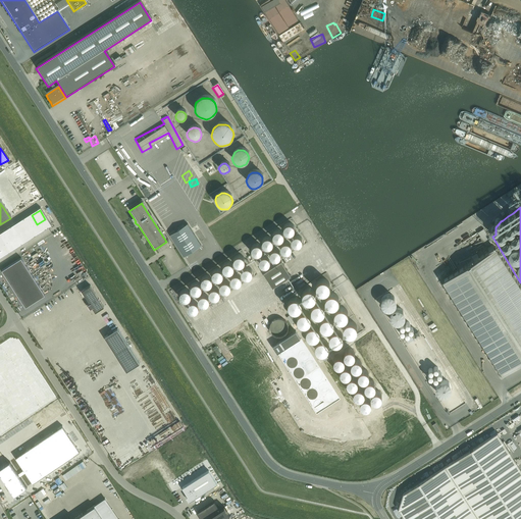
[(28,218),(33,226),(37,224),(32,215),(28,218)]
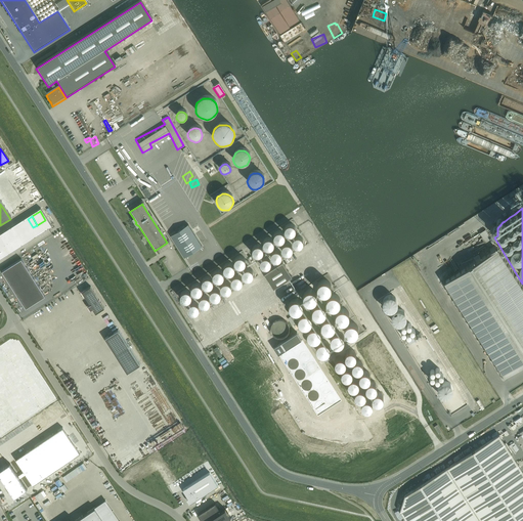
[(289,217),(279,219),(282,229),(292,226),(289,217)]
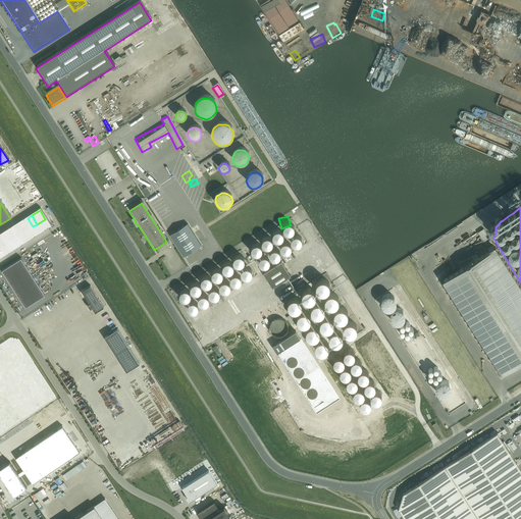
[(28,218),(18,223),(24,232),(29,229),(33,226),(28,218)]
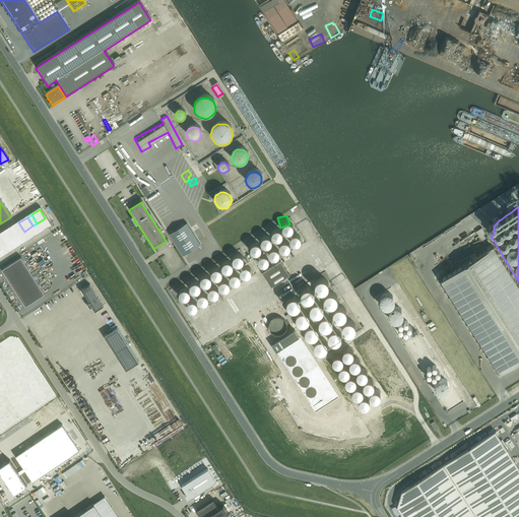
[(51,227),(45,218),(37,223),(43,232),(51,227)]
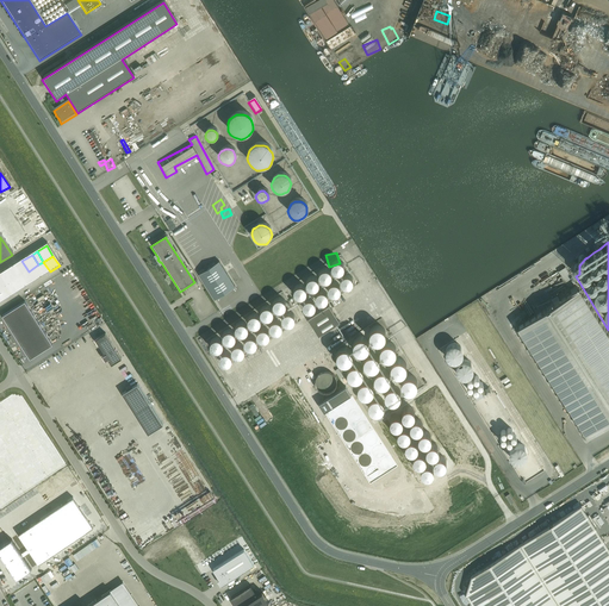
[(318,273),(327,268),(322,260),(312,264),(318,273)]
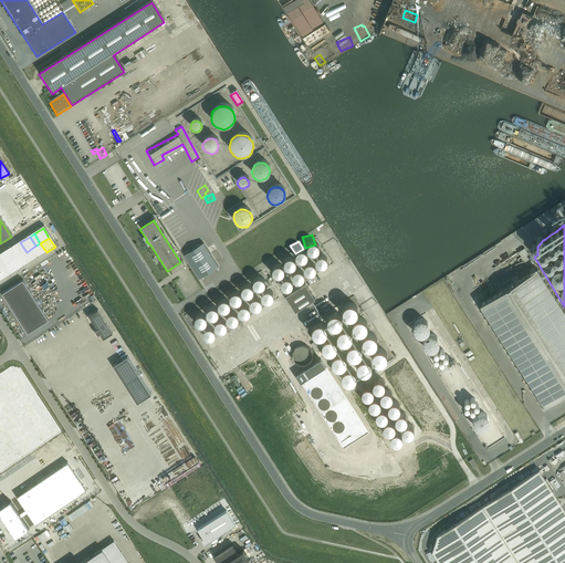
[(21,256),(24,253),(27,252),(20,242),(16,246),(21,256)]
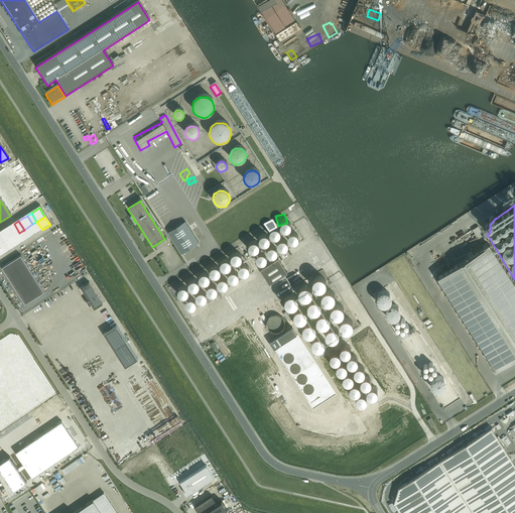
[(38,233),(42,230),(36,222),(32,224),(38,233)]
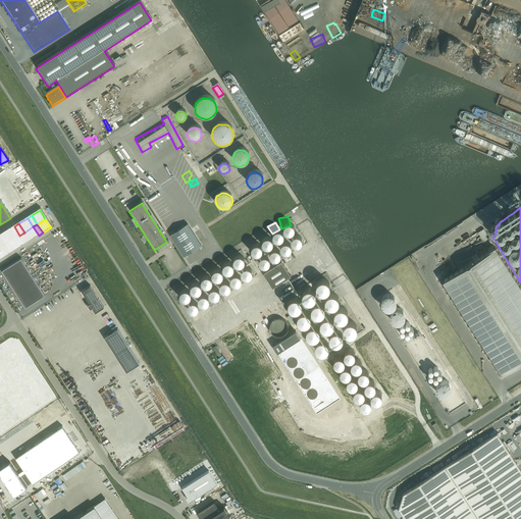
[(186,225),(168,237),(183,259),(200,248),(186,225)]
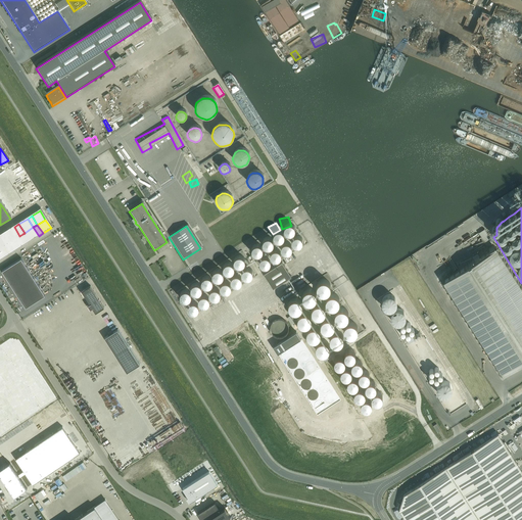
[(14,227),(10,230),(15,238),(19,236),(14,227)]
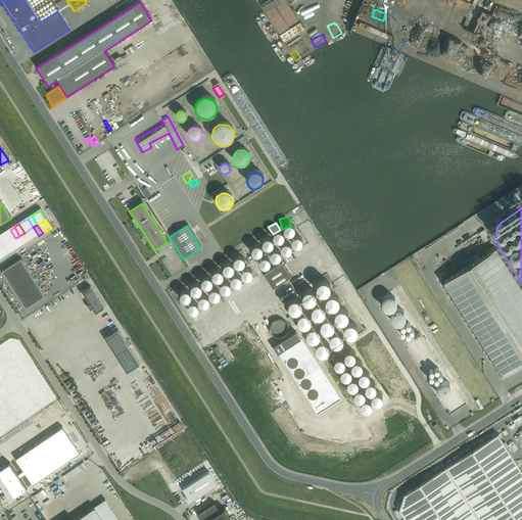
[(34,239),(39,236),(33,227),(29,230),(34,239)]
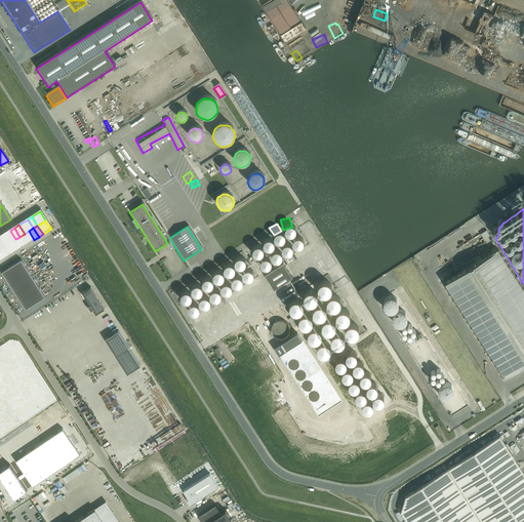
[(10,231),(6,233),(11,242),(15,239),(10,231)]
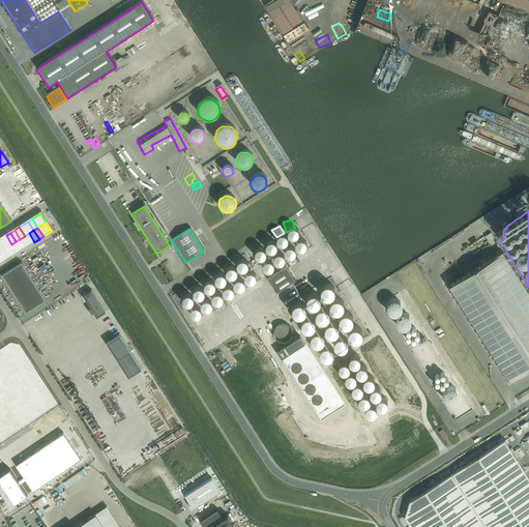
[(25,236),(23,237),(28,246),(34,242),(29,233),(25,236)]
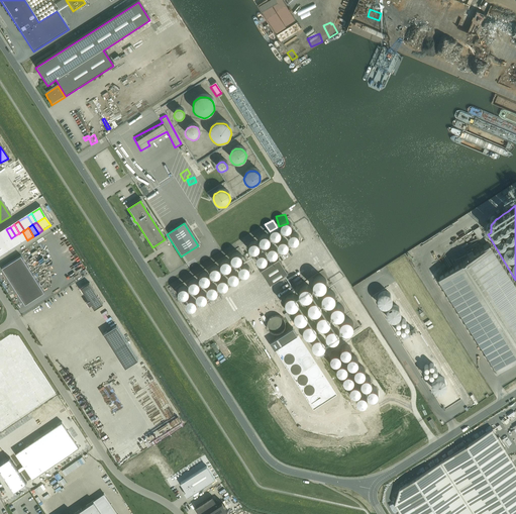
[(296,242),(296,227),(285,227),(285,234),(287,234),(287,239),(292,239),(292,241),(295,241),(295,242),(296,242)]
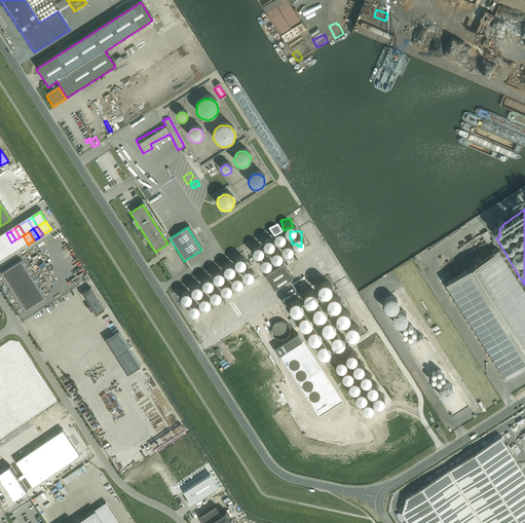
[(263,232),(259,239),(267,243),(270,235),(263,232)]
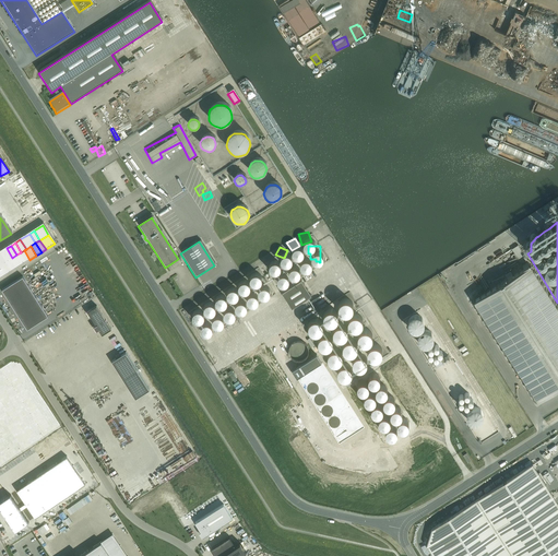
[(0,259),(3,263),(8,261),(12,258),(7,248),(0,251),(0,259)]
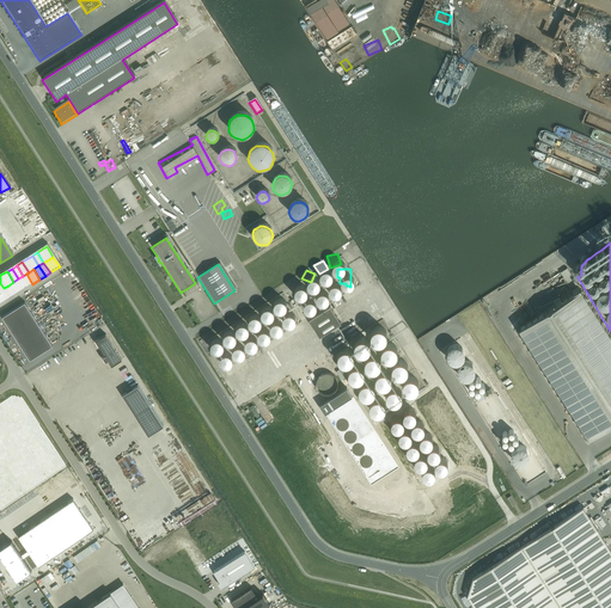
[(576,288),(566,271),(558,276),(569,293),(576,288)]
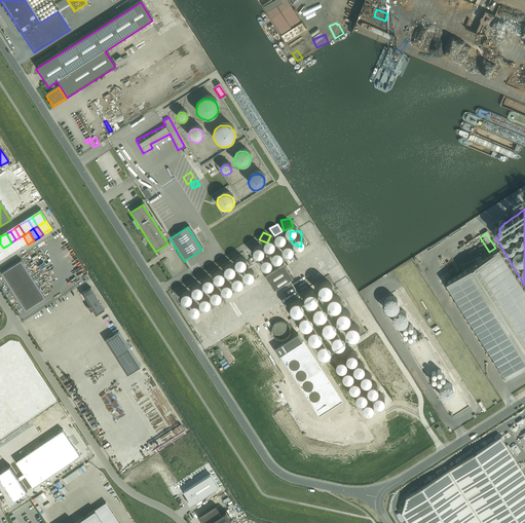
[(22,249),(28,245),(23,235),(20,237),(15,239),(22,249)]
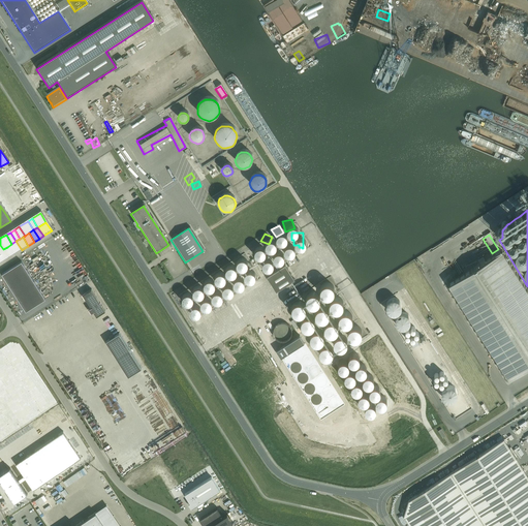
[(285,254),(287,259),(296,255),(286,238),(279,242),(285,254)]
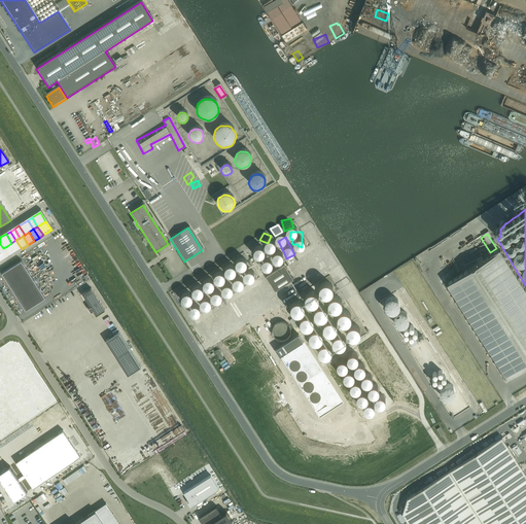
[(18,252),(22,249),(15,240),(11,243),(18,252)]
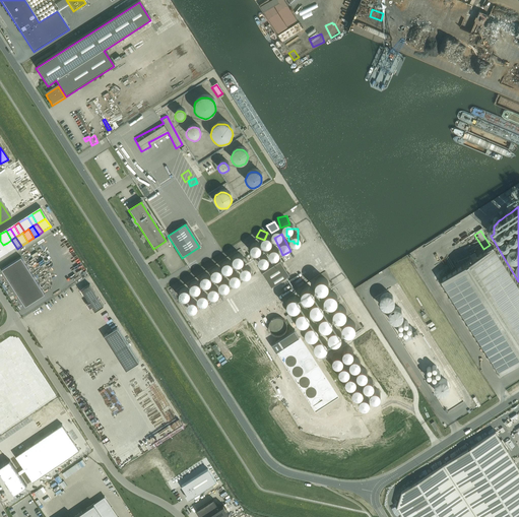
[(248,237),(247,247),(255,248),(256,238),(248,237)]
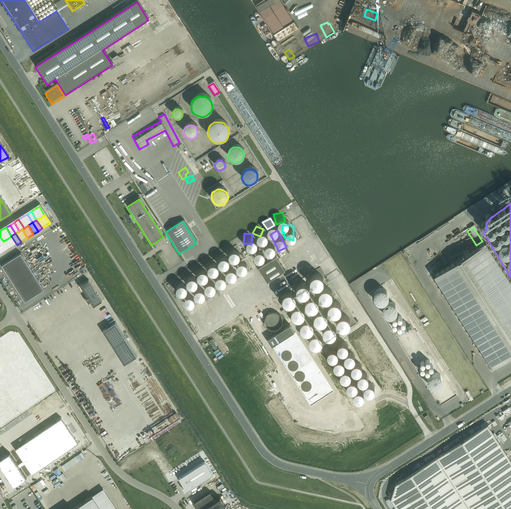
[(12,247),(17,245),(11,236),(7,239),(12,247)]
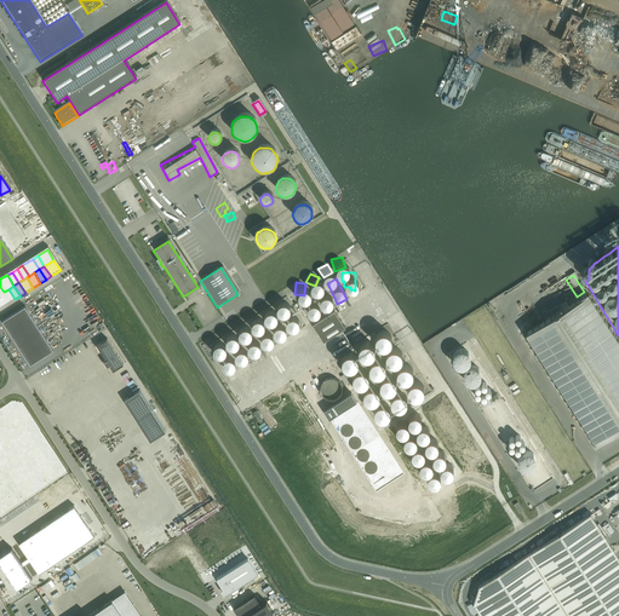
[(10,303),(15,299),(9,289),(4,292),(10,303)]
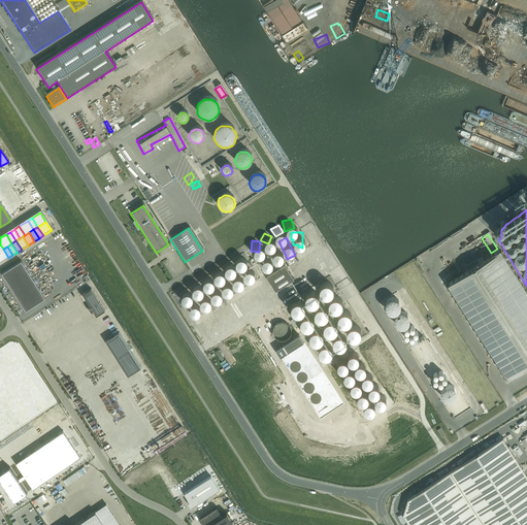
[(270,248),(271,258),(280,257),(277,247),(270,248)]
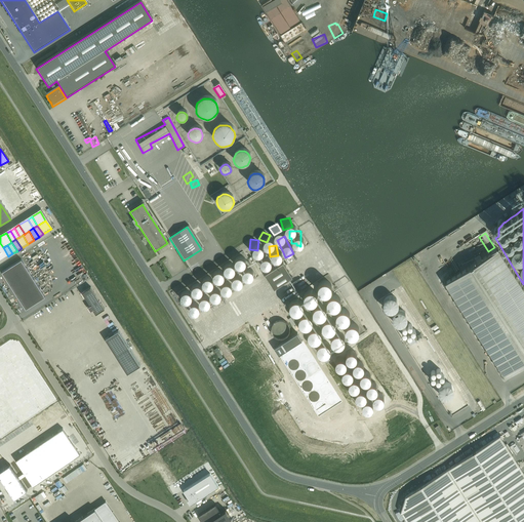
[(0,261),(8,256),(3,247),(1,249),(0,249),(0,261)]
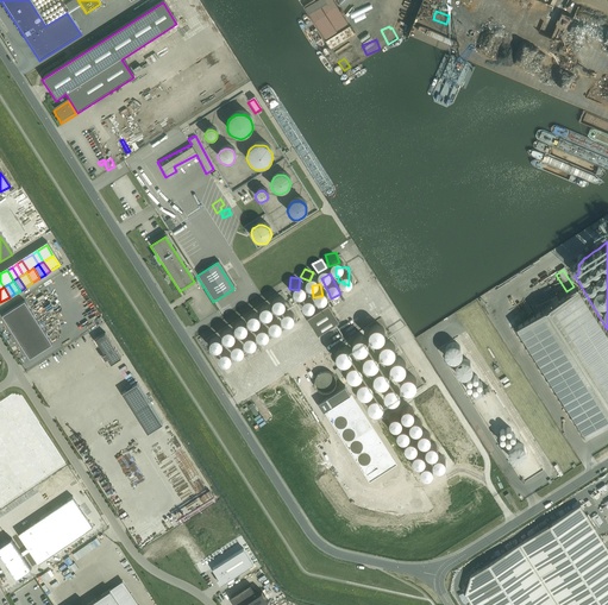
[(281,296),(275,289),(267,295),(273,303),(281,296)]
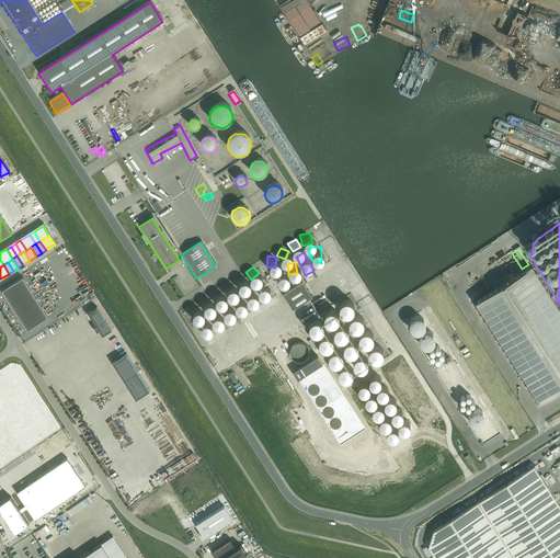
[(559,390),(559,310),(533,268),(477,303),(540,402),(559,390)]
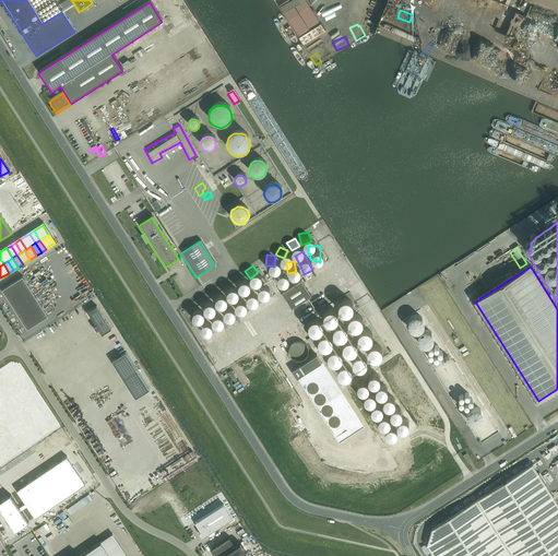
[(273,278),(282,280),(284,270),(275,268),(273,278)]
